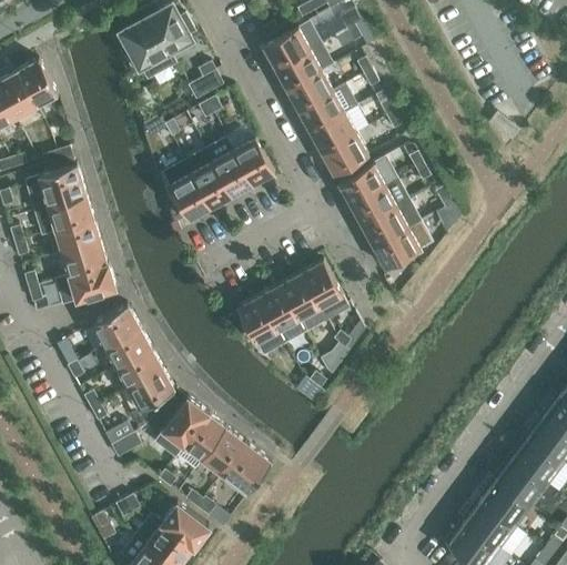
[(324,0),(312,0),(309,2),(314,10),(326,3),(324,0)]
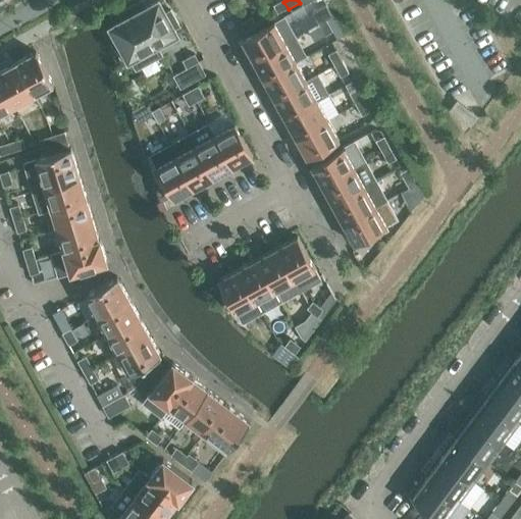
[(289,9),(283,2),(272,8),(277,15),(289,9)]
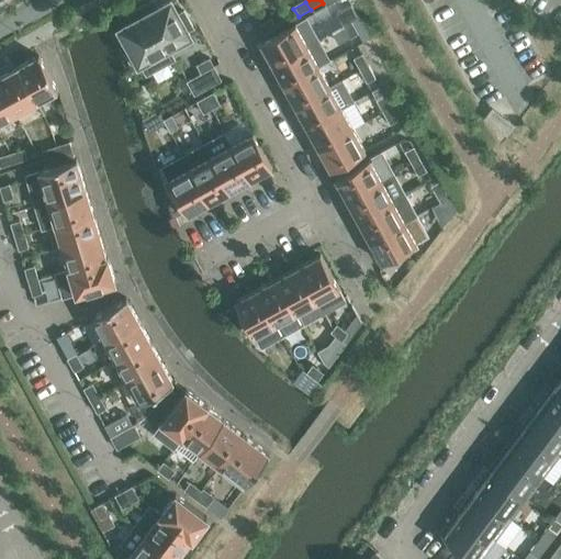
[(153,3),(144,9),(172,60),(174,60),(168,49),(188,38),(186,33),(191,30),(182,14),(177,18),(169,3),(156,11),(153,3)]
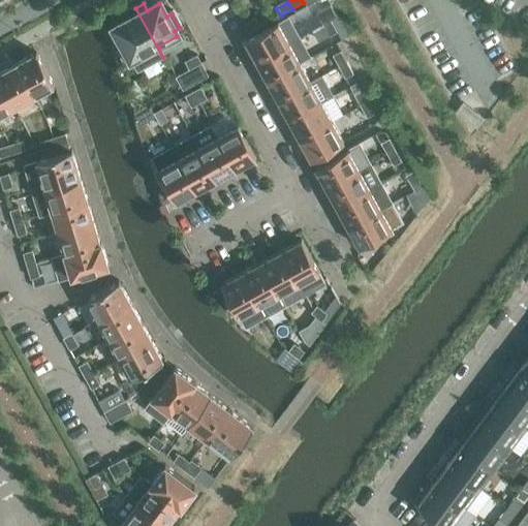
[(162,57),(135,8),(120,17),(124,23),(112,29),(119,42),(114,45),(122,60),(127,58),(135,72),(162,57)]
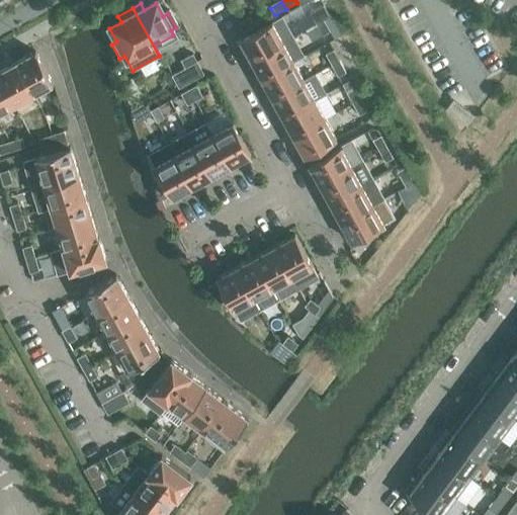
[(309,15),(315,26),(323,22),(317,11),(309,15)]
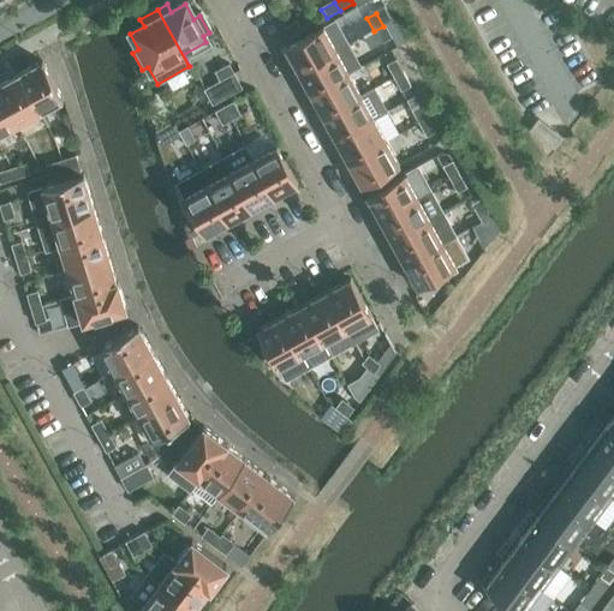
[(282,30),(287,40),(300,33),(296,23),(282,30)]
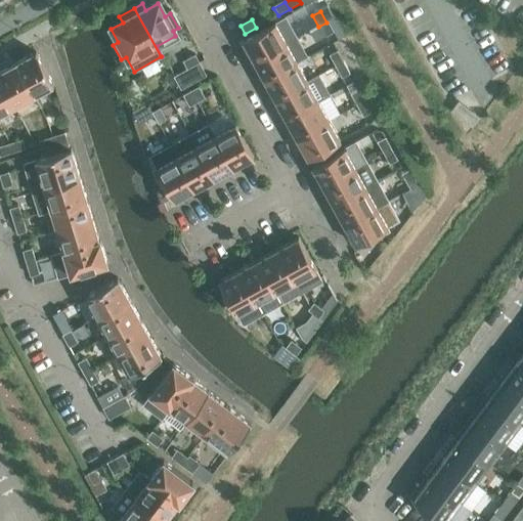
[(284,19),(242,43),(253,62),(286,45),(295,40),(284,19)]
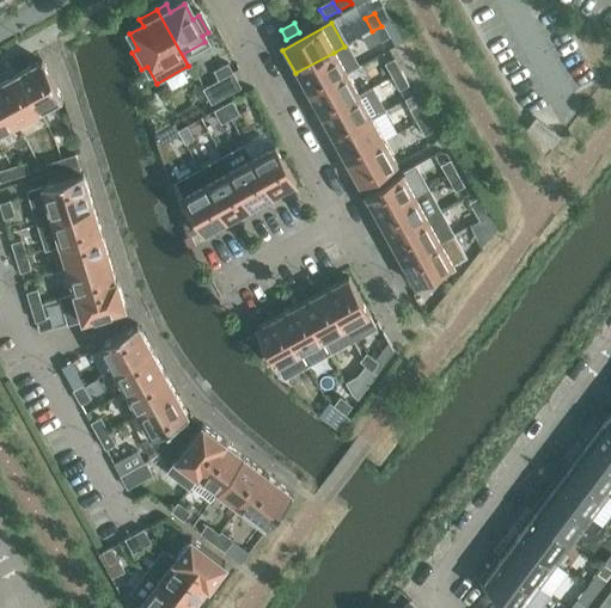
[(382,26),(372,31),(379,44),(389,40),(382,26)]
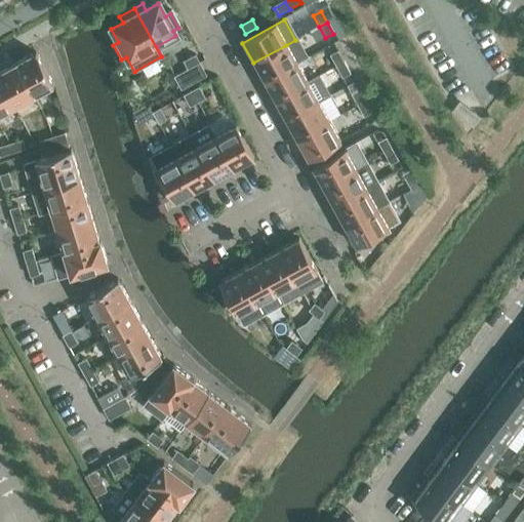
[(295,40),(286,45),(253,63),(265,82),(296,65),(306,59),(295,40)]
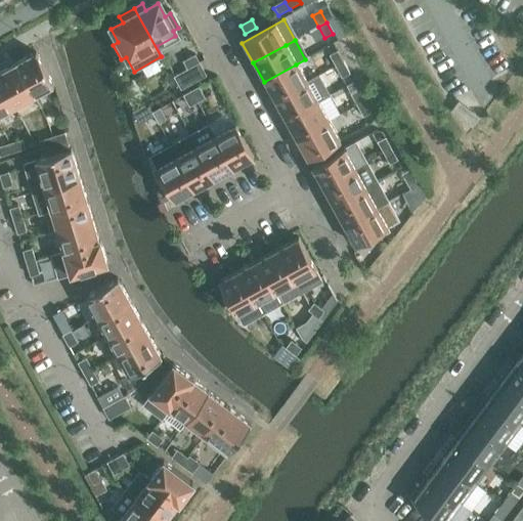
[(329,57),(335,69),(343,63),(336,52),(329,57)]
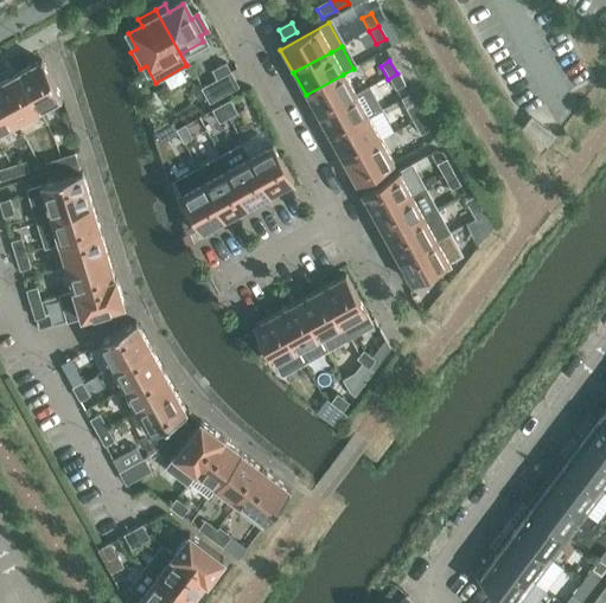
[(40,63),(17,76),(38,114),(62,101),(40,63)]
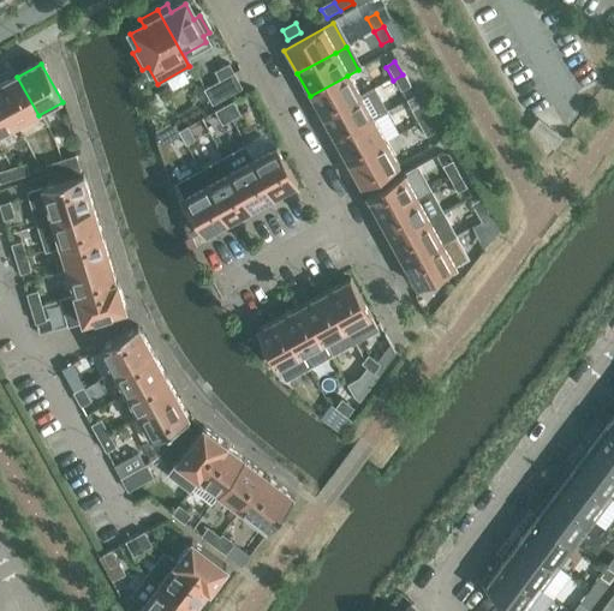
[(214,75),(219,84),(233,76),(227,67),(214,75)]
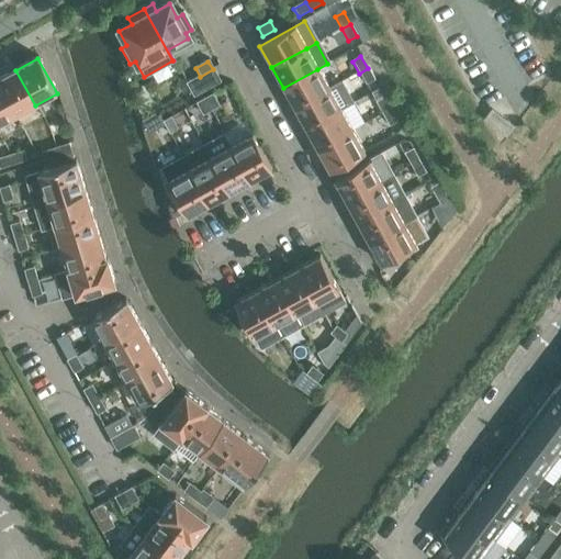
[(368,68),(359,74),(366,86),(374,81),(368,68)]
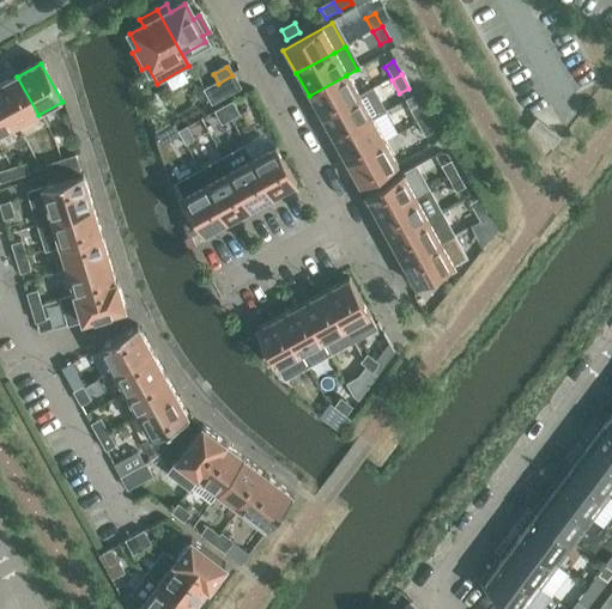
[(232,75),(218,84),(203,92),(211,107),(240,91),(232,75)]
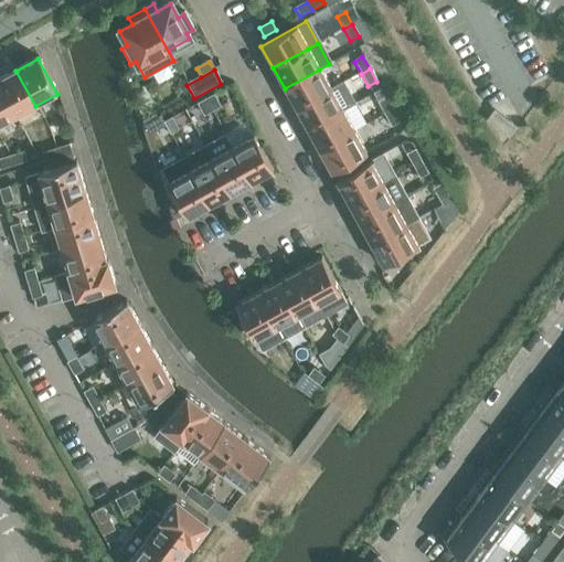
[(285,88),(296,109),(331,91),(330,89),(319,70),(285,88)]
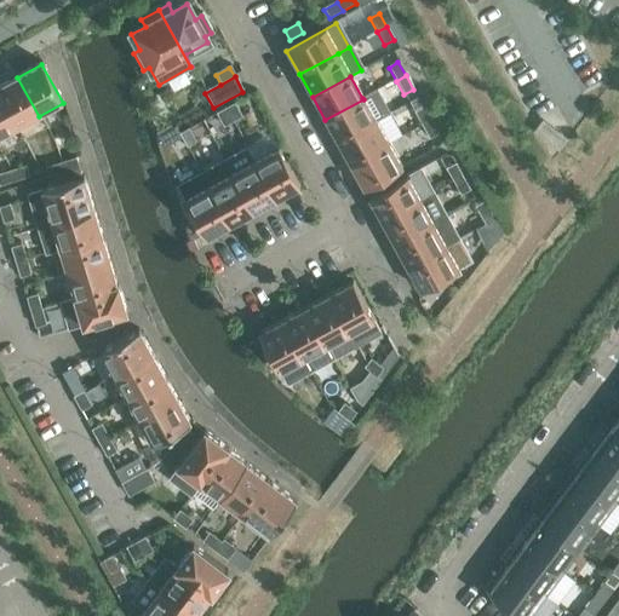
[(17,78),(0,86),(0,99),(16,128),(39,116),(17,78)]
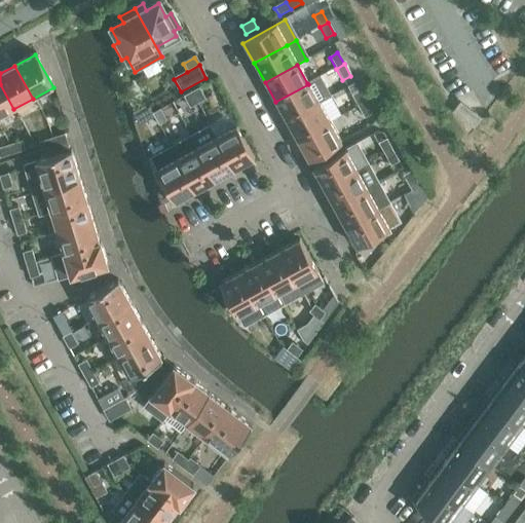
[(308,84),(275,102),(286,121),(319,104),(329,99),(317,78),(307,83),(308,84)]
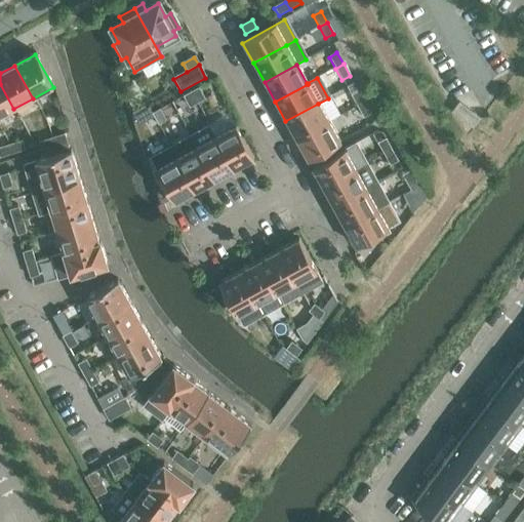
[(0,116),(13,109),(0,84),(0,116)]
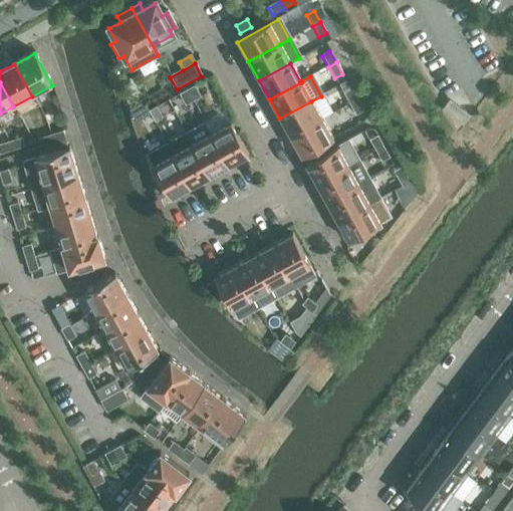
[(194,87),(187,91),(193,102),(200,98),(194,87)]
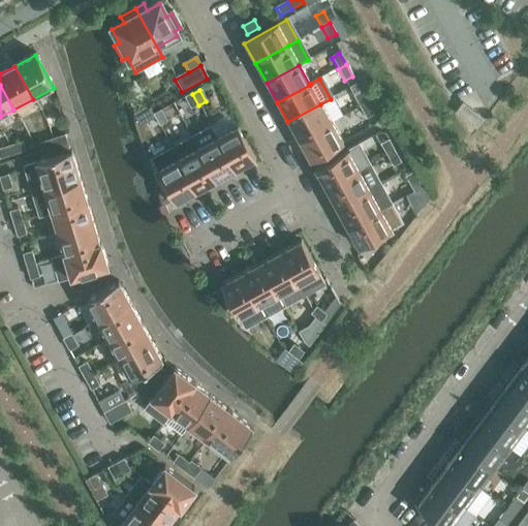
[(353,97),(360,109),(367,103),(361,92),(353,97)]
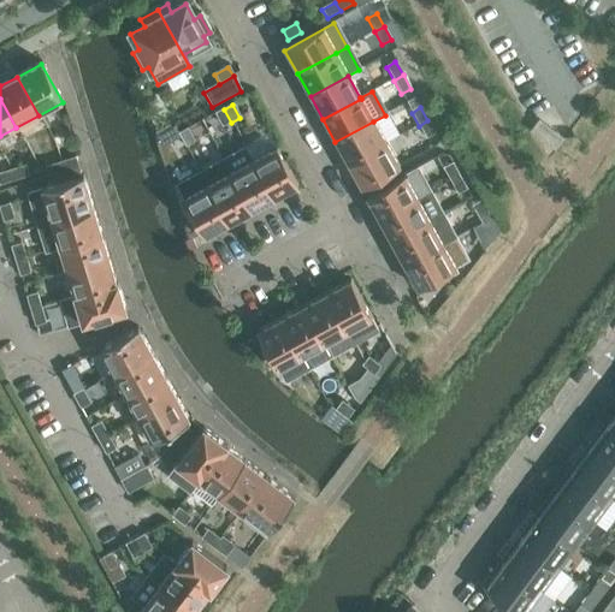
[(231,123),(224,110),(214,114),(222,128),(231,123)]
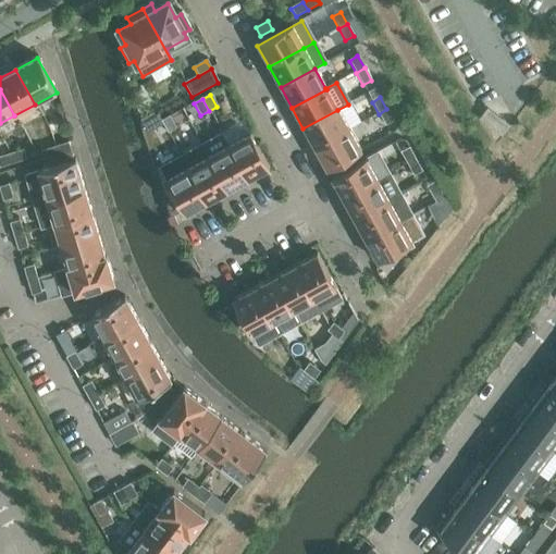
[(386,109),(379,114),(385,126),(394,121),(386,109)]
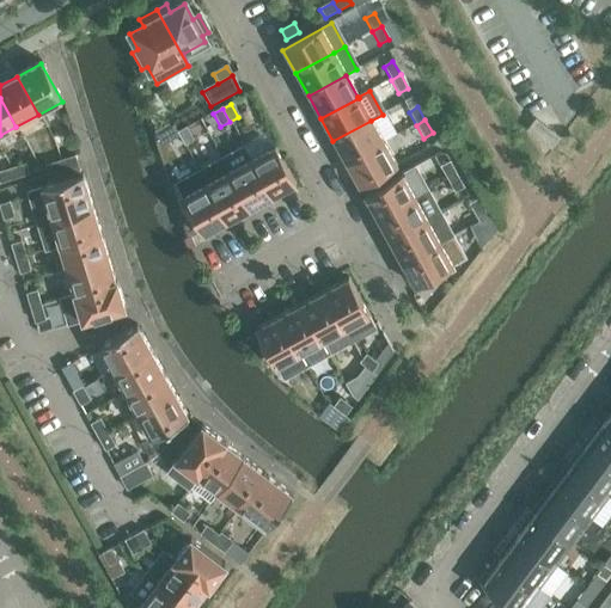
[(333,141),(346,164),(383,143),(371,121),(333,141)]
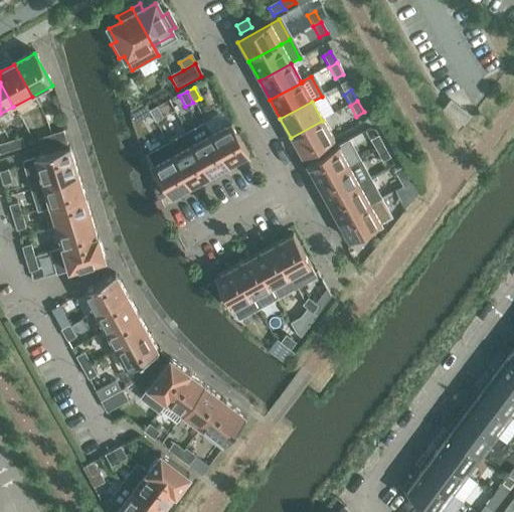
[(156,108),(149,113),(155,124),(162,120),(156,108)]
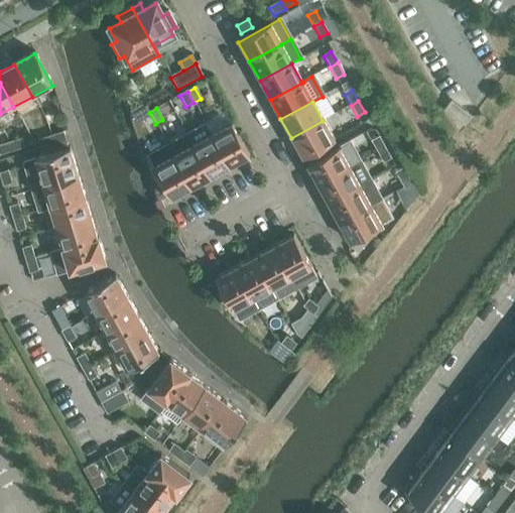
[(456,122),(467,125),(470,114),(459,110),(456,122)]
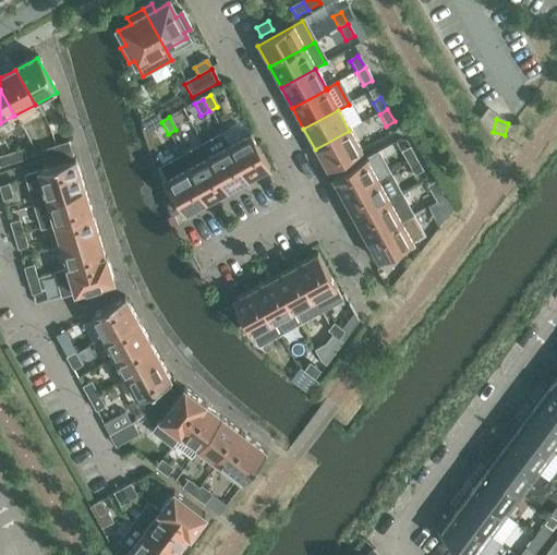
[(349,131),(315,149),(327,171),(361,152),(349,131)]
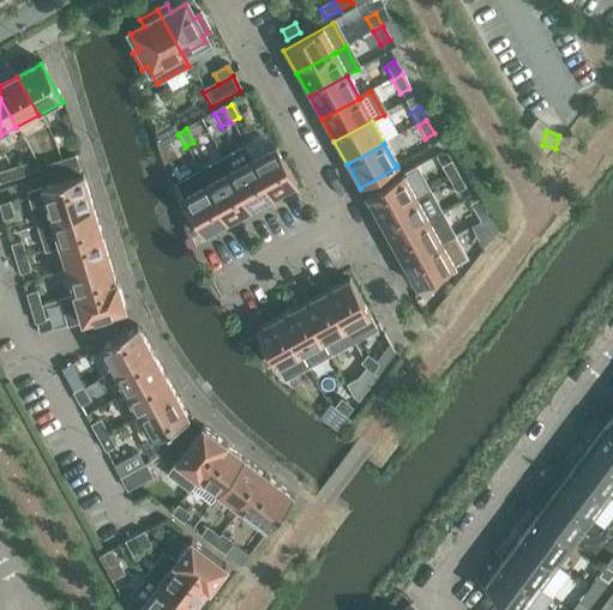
[(275,149),(252,161),(272,199),(296,186),(275,149)]
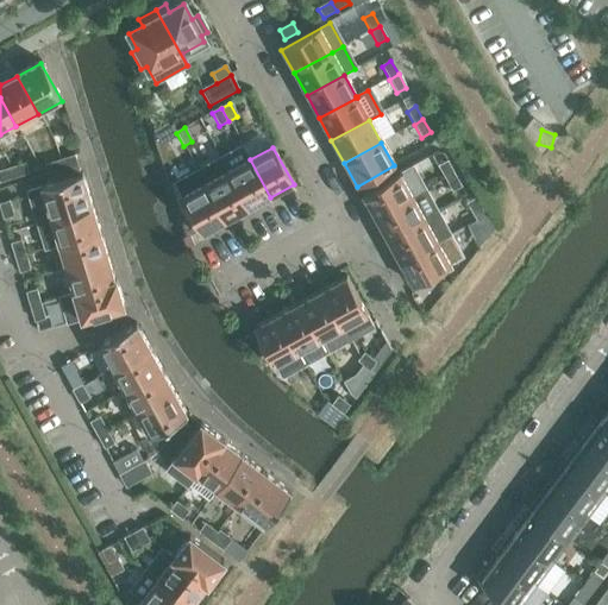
[(74,157),(60,162),(63,171),(77,166),(74,157)]
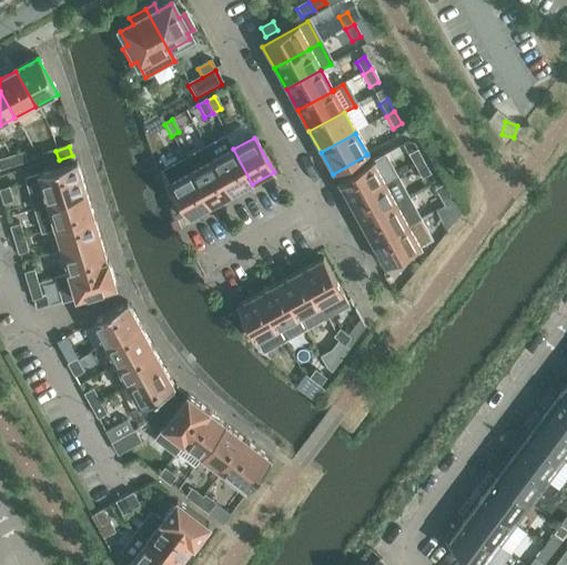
[(206,150),(205,150),(231,195),(252,184),(233,149),(213,160),(206,150)]
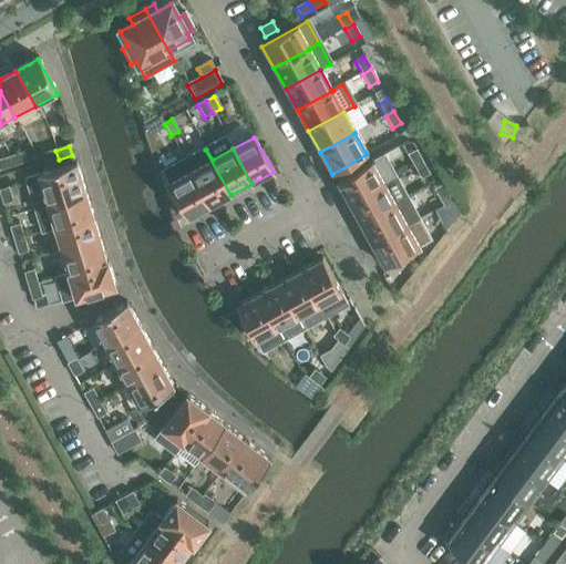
[(205,150),(184,162),(209,207),(230,195),(205,150)]
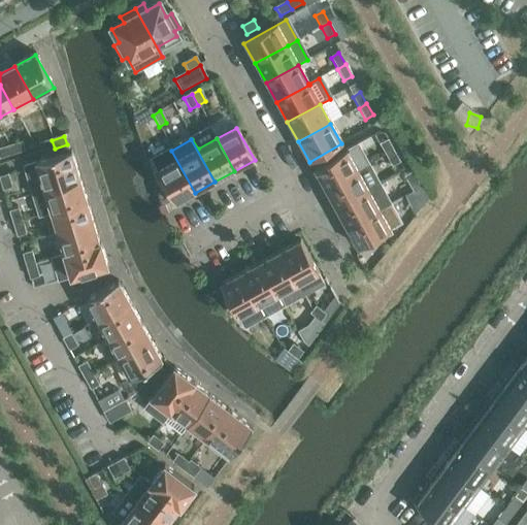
[(55,149),(52,140),(39,144),(42,153),(55,149)]
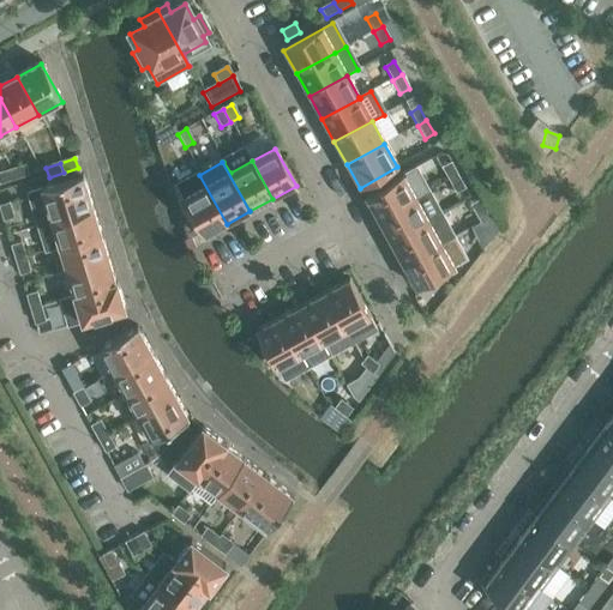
[(440,168),(449,181),(457,176),(450,163),(440,168)]
